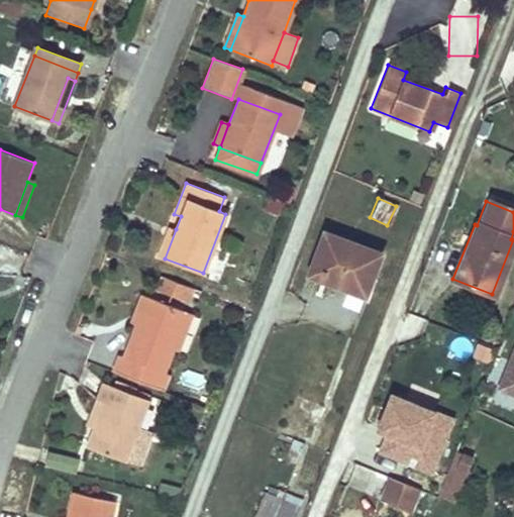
[(165,259),(176,229),(169,227),(159,255),(165,259)]
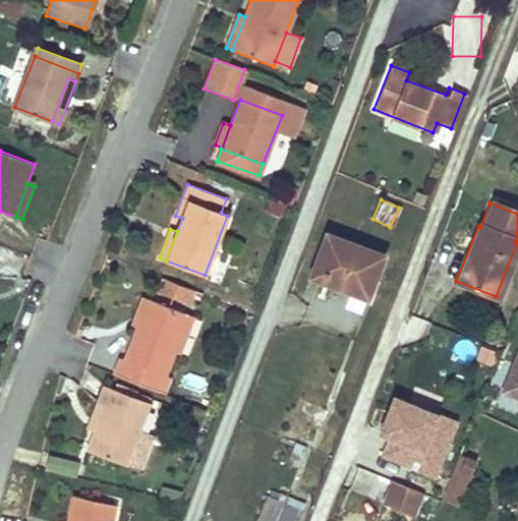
[(382,257),(325,235),(308,277),(365,298),(382,257)]
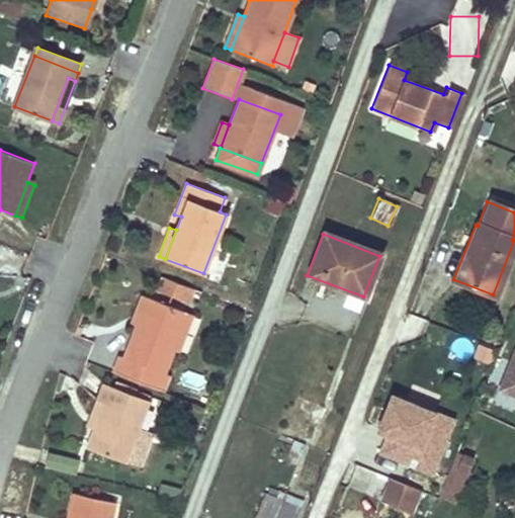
[(193,288),(166,278),(161,291),(188,301),(193,288)]
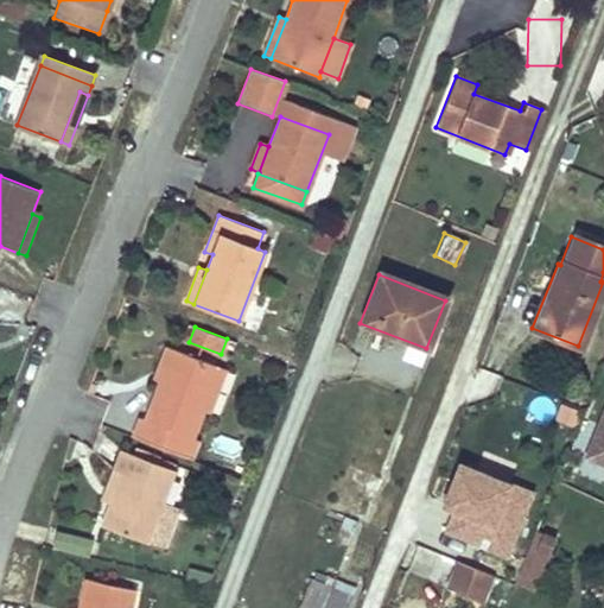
[(159,381),(171,348),(164,346),(152,379),(159,381)]
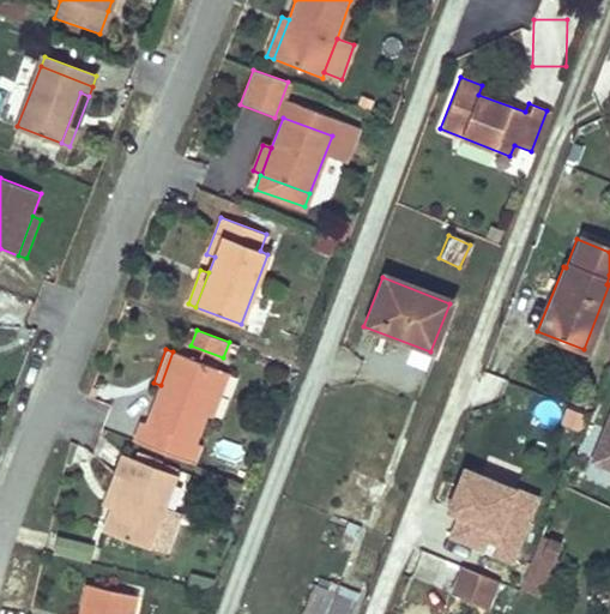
[(218,368),(173,351),(161,385),(146,422),(139,420),(133,439),(164,451),(170,434),(192,441),(203,411),(218,368)]
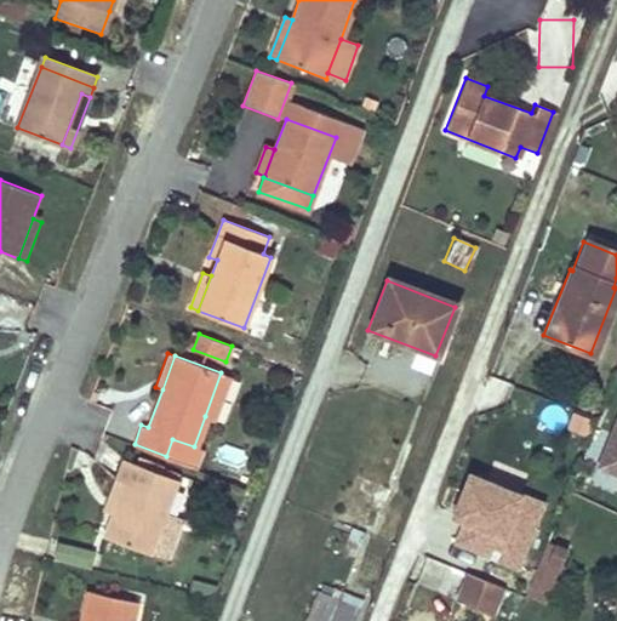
[(229,375),(221,372),(205,416),(212,419),(229,375)]
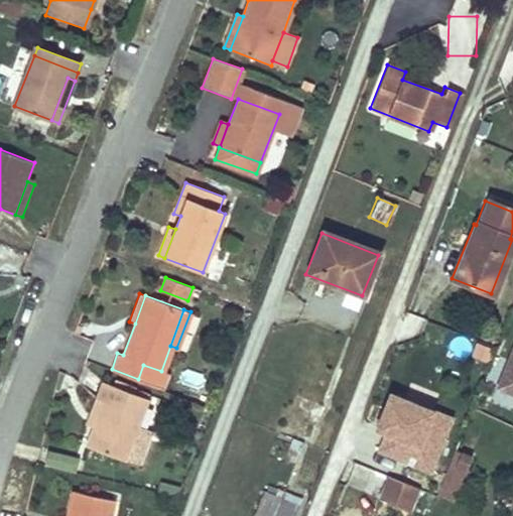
[(512,394),(512,341),(494,387),(512,394)]
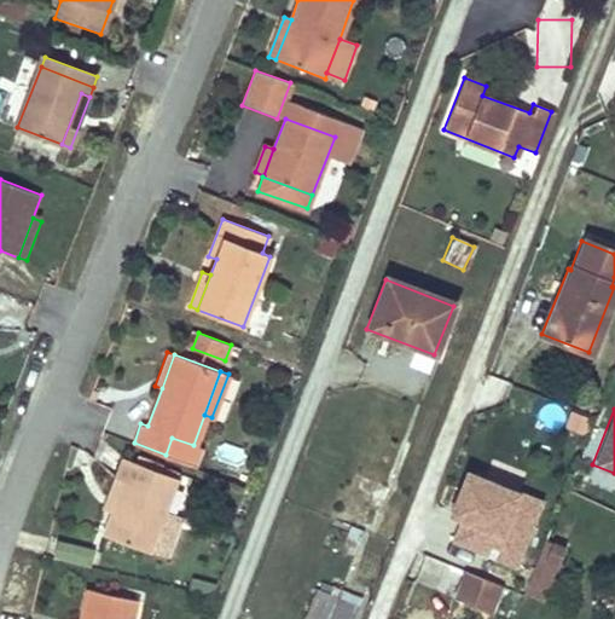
[(175,478),(121,460),(114,479),(122,481),(111,513),(104,532),(150,548),(163,513),(175,478)]
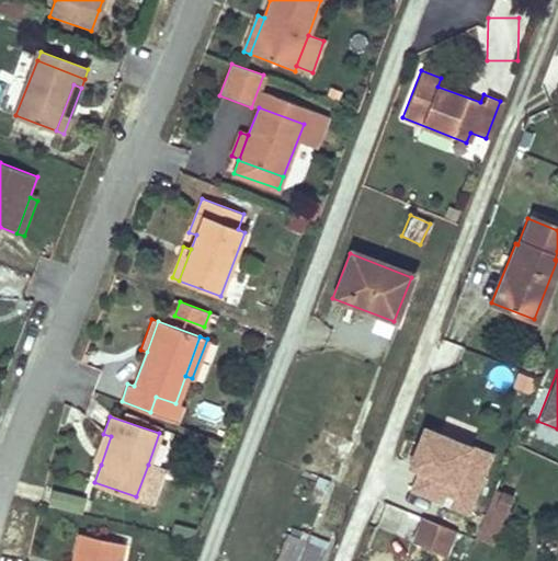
[(101,465),(111,436),(103,434),(93,461),(101,465)]
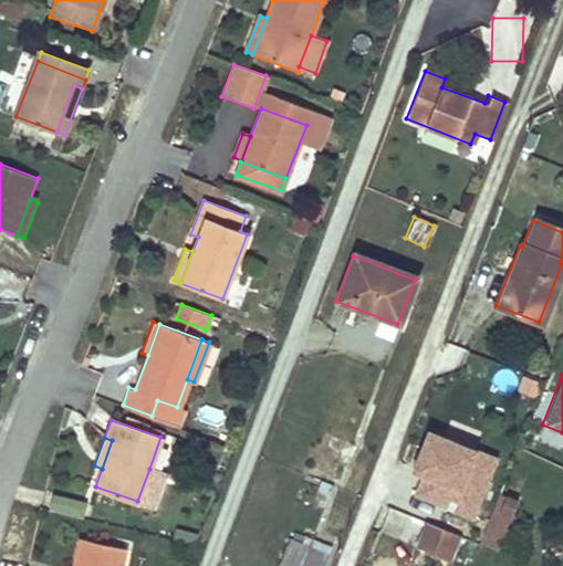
[(149,469),(137,501),(153,507),(164,473),(149,469)]
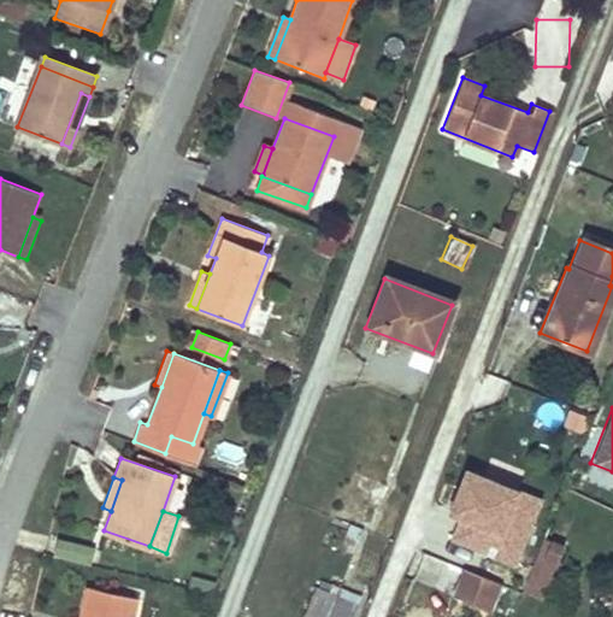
[(89,559),(93,545),(57,536),(53,552),(89,559)]
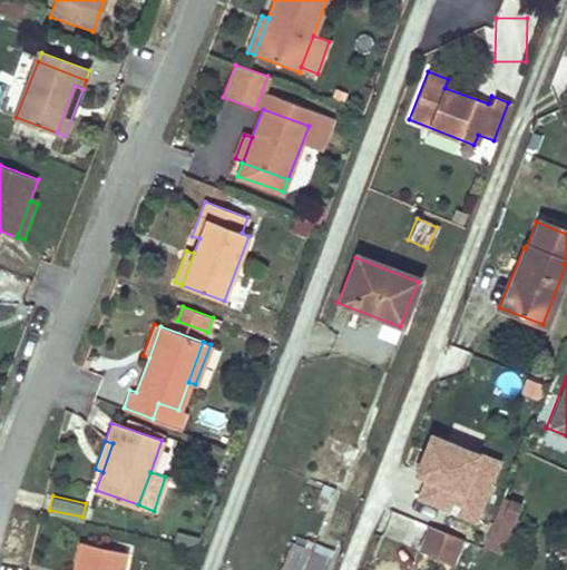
[(471,514),(437,501),(431,517),(465,530),(471,514)]
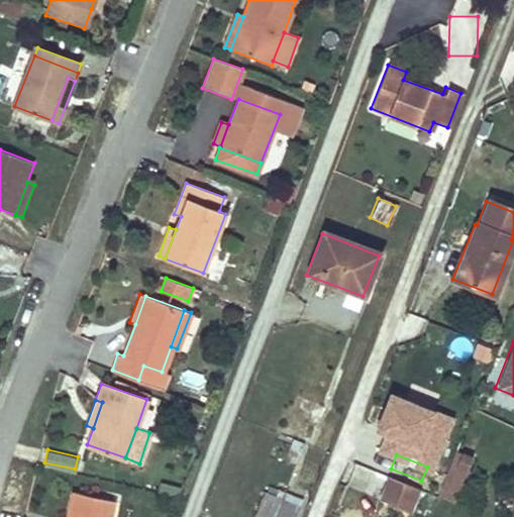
[(457,455),(452,469),(460,472),(466,458),(457,455)]
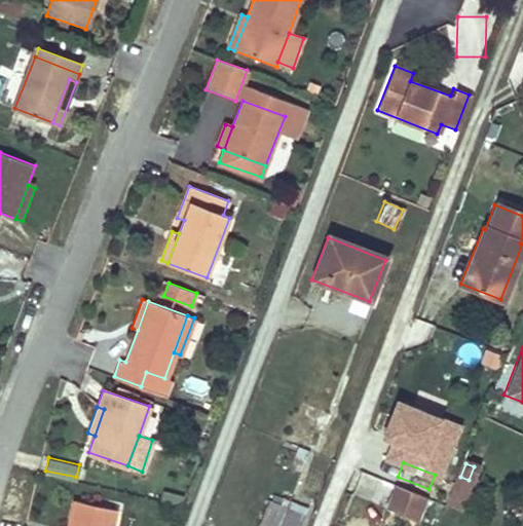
[(469,480),(460,477),(452,499),(459,502),(469,480)]
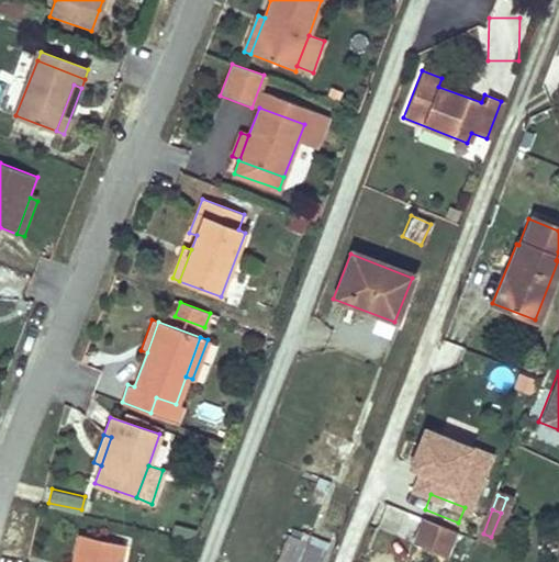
[(449,531),(420,519),(410,541),(440,553),(449,531)]
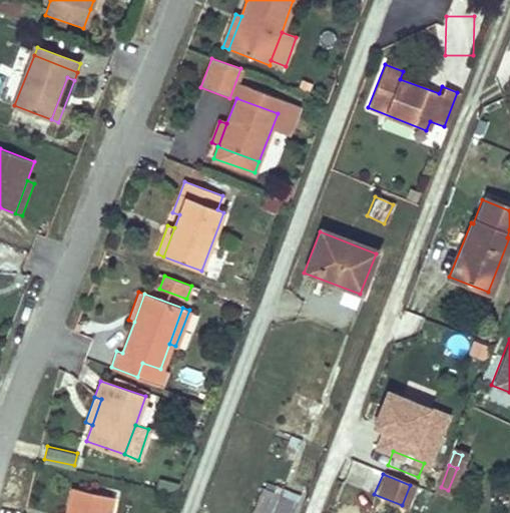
[(71,489),(65,512),(108,512),(112,498),(71,489)]
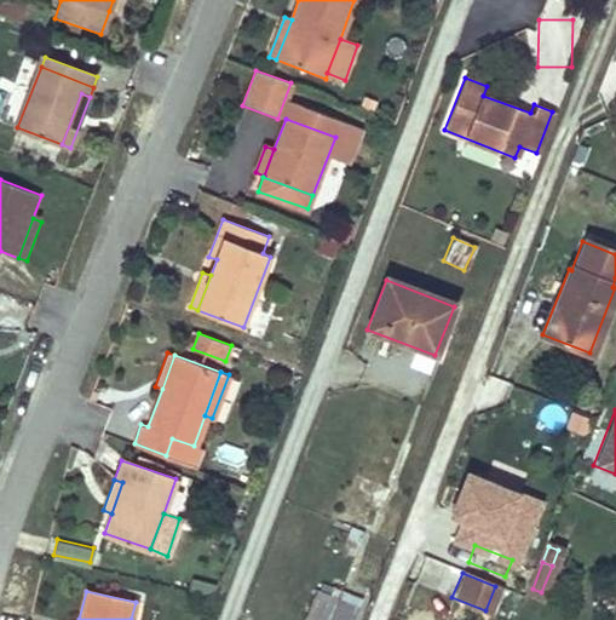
[(351,619),(356,609),(314,592),(303,619),(351,619)]
